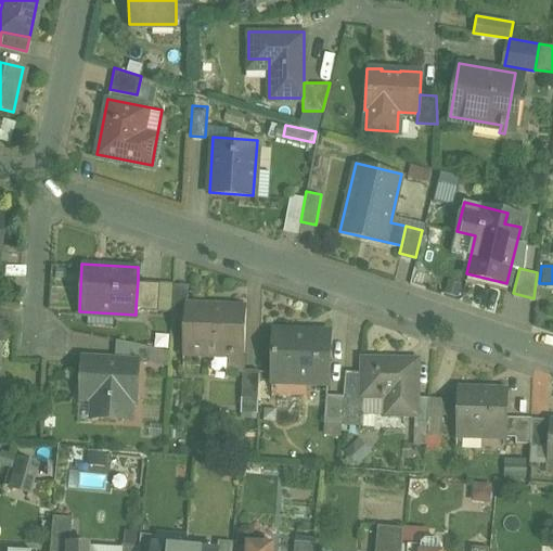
[(158,281),(138,280),(136,308),(157,309),(158,281)]
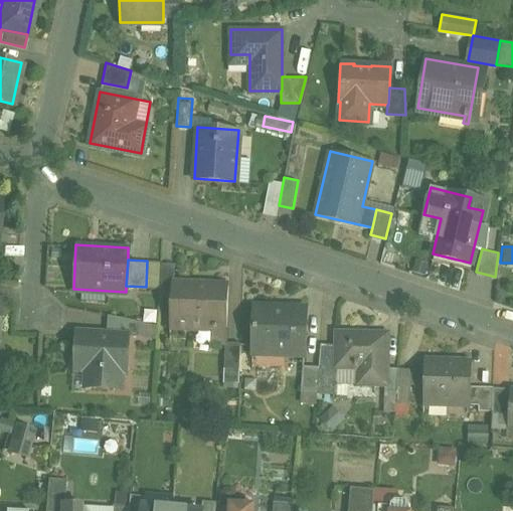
[(228,285),(172,282),(170,326),(226,329),(228,285)]
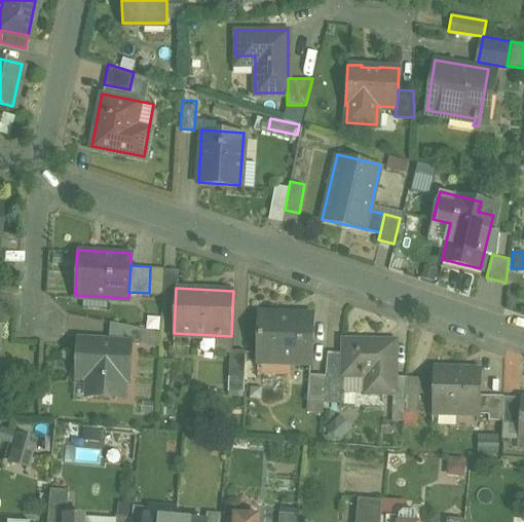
[(312,313),(259,312),(257,359),(310,360),(312,313)]
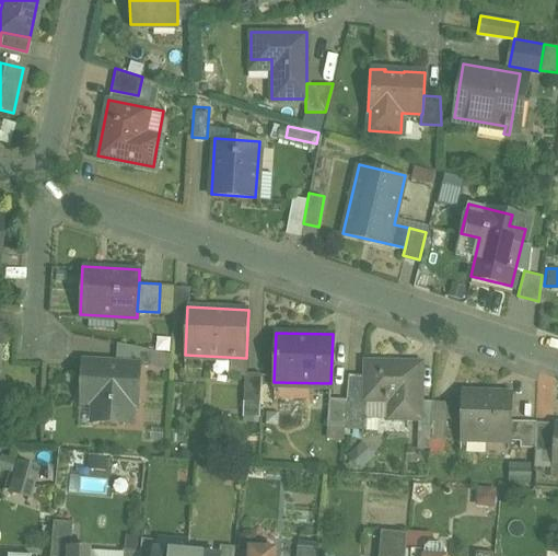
[(151,348),(116,342),(115,360),(138,361),(138,365),(150,366),(151,348)]
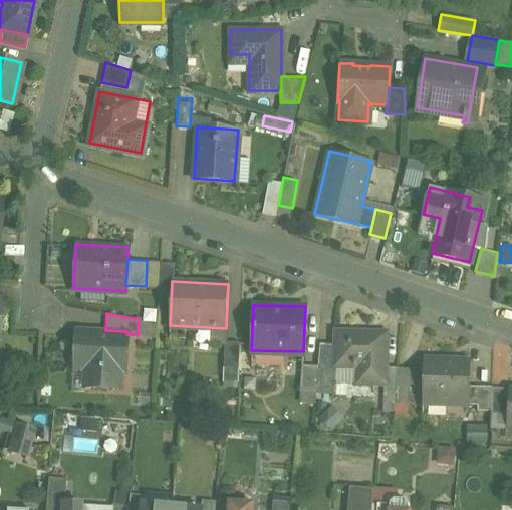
[(105,330),(76,329),(74,367),(90,368),(89,386),(118,388),(119,370),(123,370),(126,334),(126,331),(105,330)]
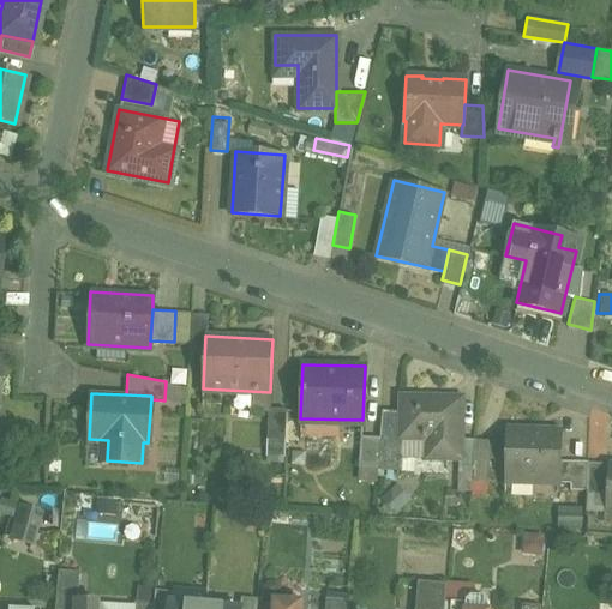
[(461,396),(401,395),(401,436),(433,436),(432,453),(427,453),(427,454),(459,456),(460,456),(461,438),(461,396)]
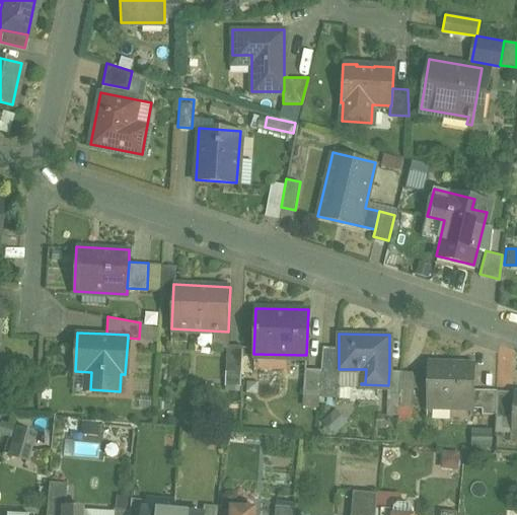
[(241,344),(227,344),(226,370),(240,370),(241,344)]
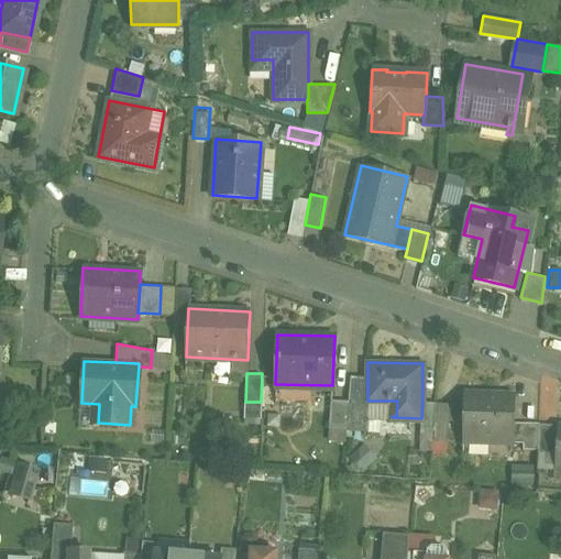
[(514,393),(464,392),(464,440),(492,440),(492,437),(510,438),(510,441),(514,441),(514,393)]
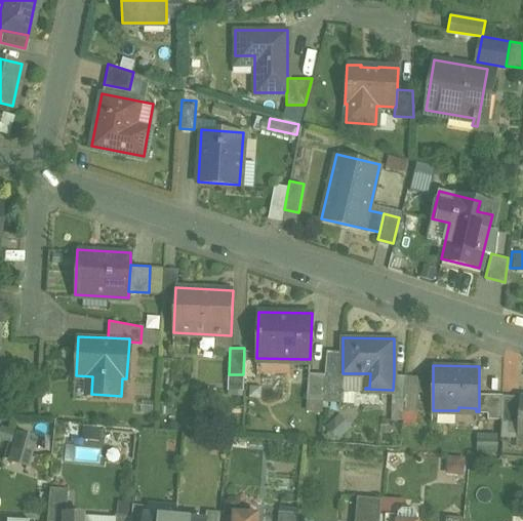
[(324,372),(308,371),(306,398),(322,399),(324,372)]
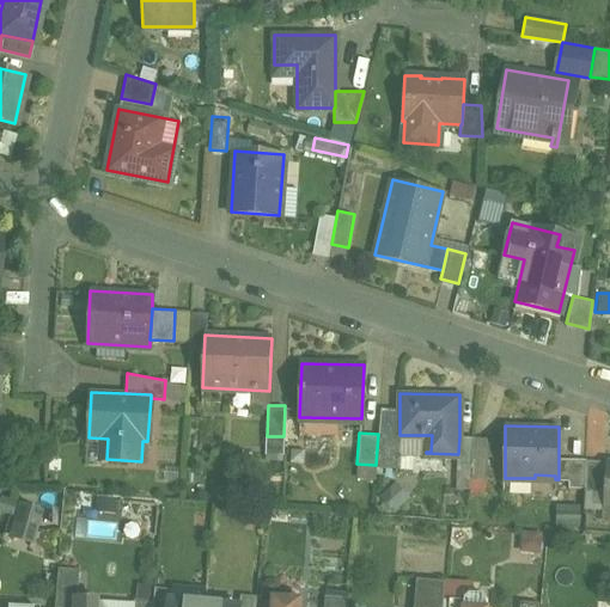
[(474,436),(459,436),(458,454),(457,454),(457,464),(471,465),(474,436)]
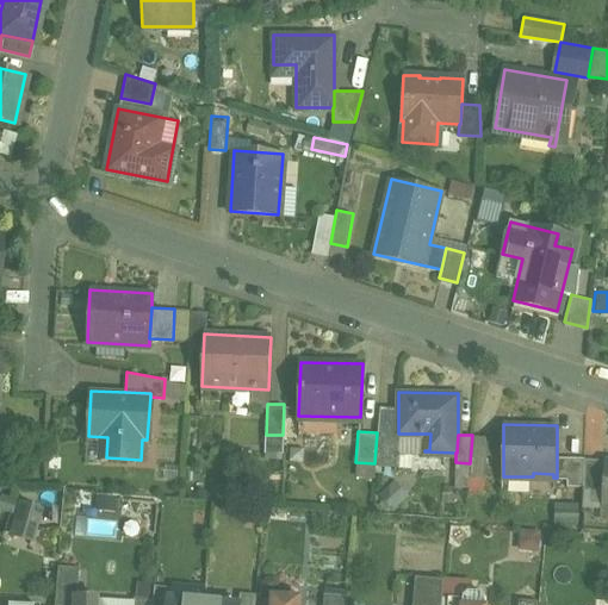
[(584,455),(568,455),(568,484),(583,485),(584,457),(584,455)]
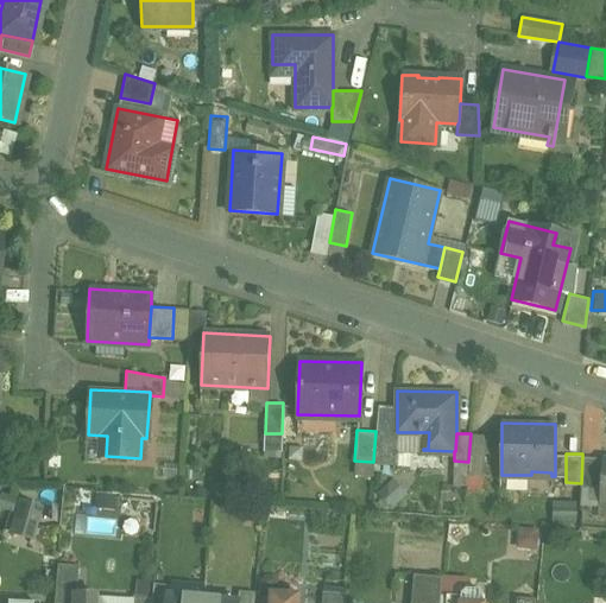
[(604,457),(582,456),(581,483),(581,487),(601,488),(604,457)]
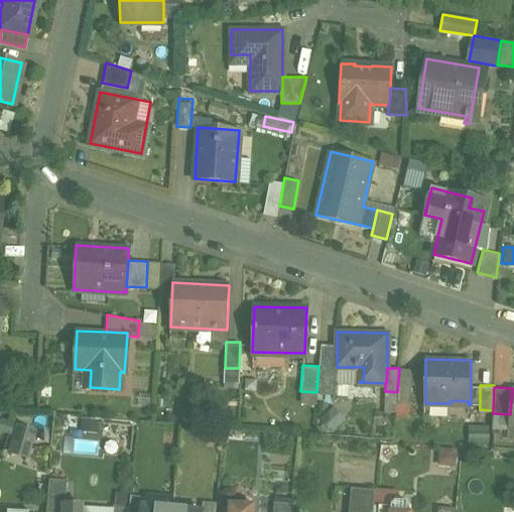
[(317,417),(331,430),(344,418),(331,405),(317,417)]
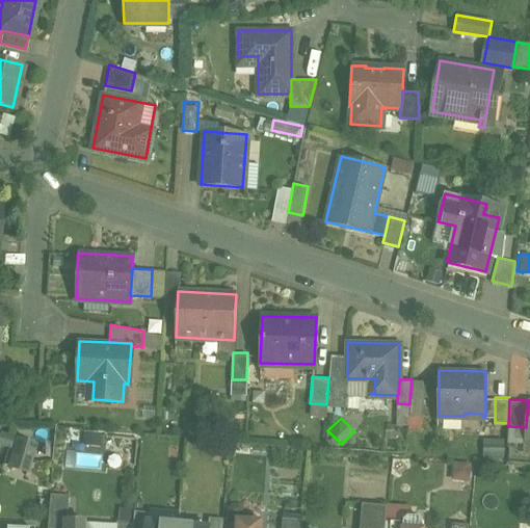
[(183,420),(181,432),(200,434),(201,422),(183,420)]
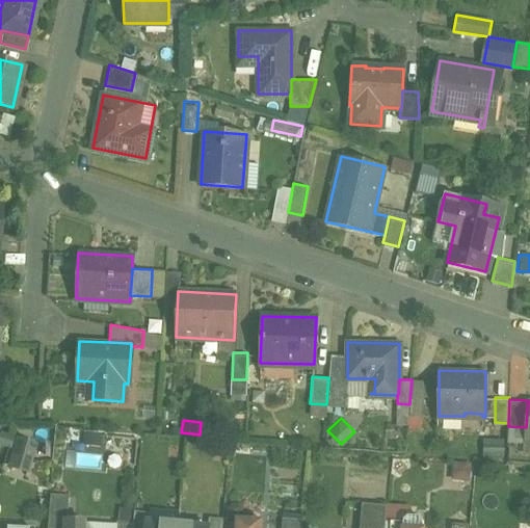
[(59,423),(57,438),(103,444),(105,430),(59,423)]
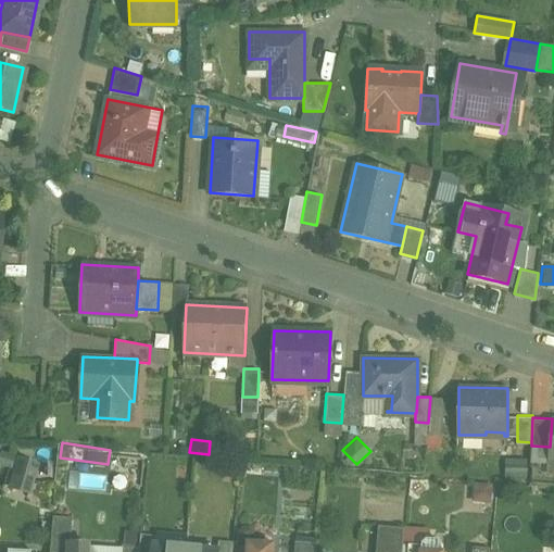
[(504,456),(503,477),(525,478),(526,458),(504,456)]
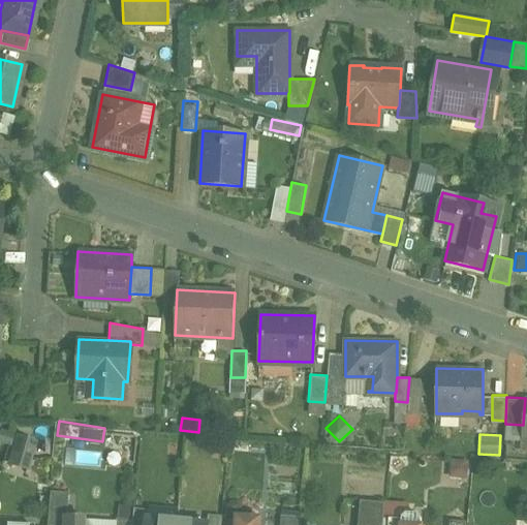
[(33,440),(17,435),(9,458),(26,463),(33,440)]
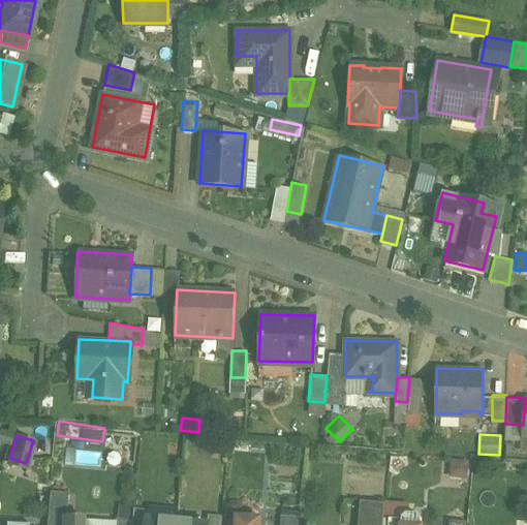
[(74,463),(102,464),(102,445),(74,445),(74,463)]
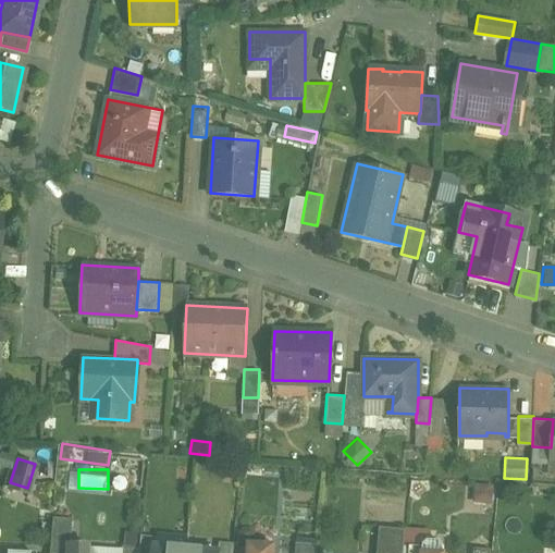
[(472,482),(472,500),(491,501),(492,483),(472,482)]
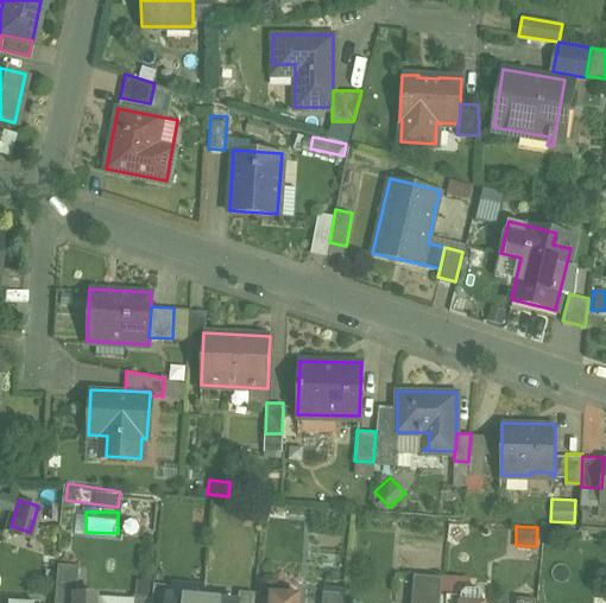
[(77,564),(55,563),(51,602),(74,602),(75,594),(76,594),(77,564)]
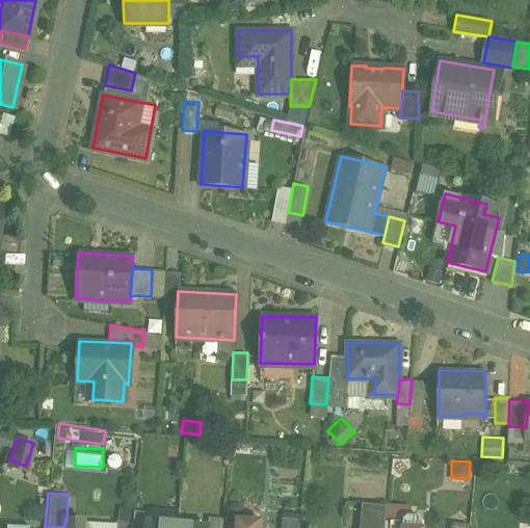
[(382,527),(386,503),(361,501),(358,527),(382,527)]
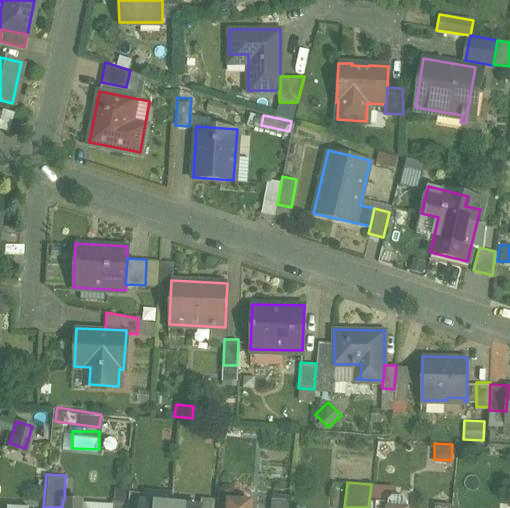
[(174,487),(145,485),(144,505),(162,506),(173,507),(173,506),(174,487)]
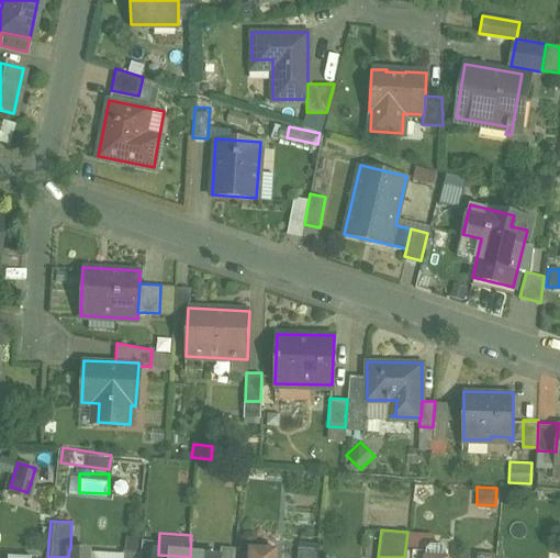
[(302,557),(322,557),(323,545),(303,544),(302,557)]
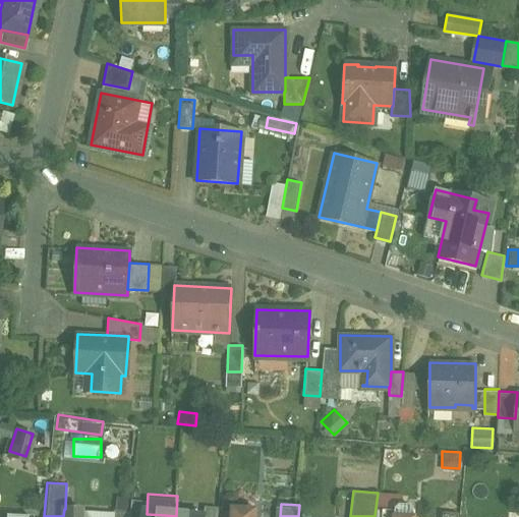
[(214,516),(215,506),(191,506),(190,516),(214,516)]
